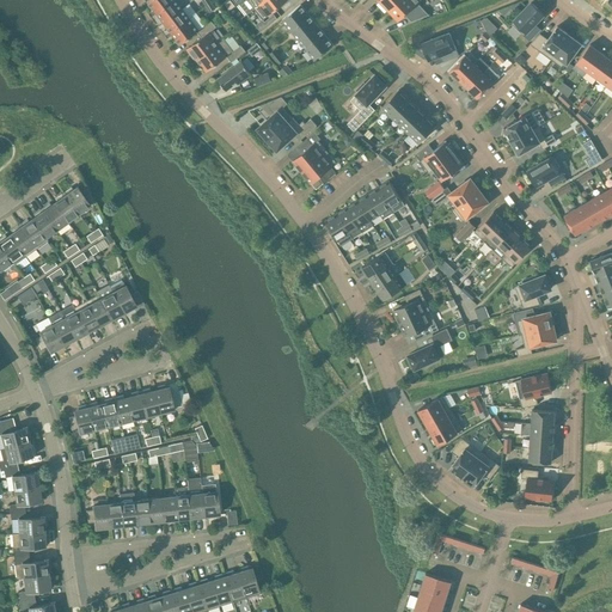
[(173,0),(148,0),(147,1),(157,13),(173,0)]
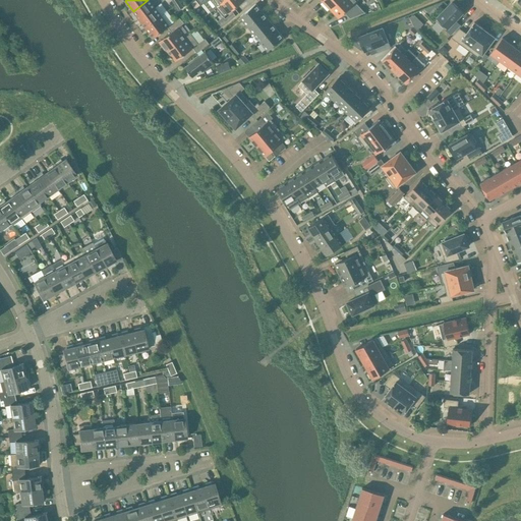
[(156,7),(150,0),(148,0),(133,11),(139,19),(156,7)]
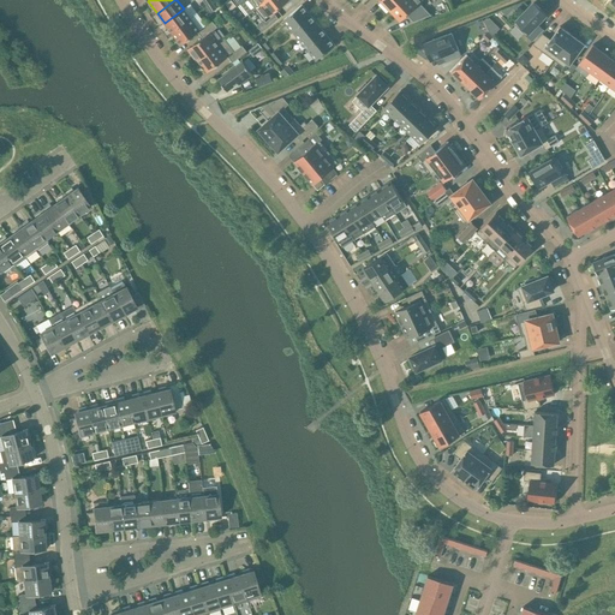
[(288,0),(266,0),(256,9),(264,19),(288,0)]
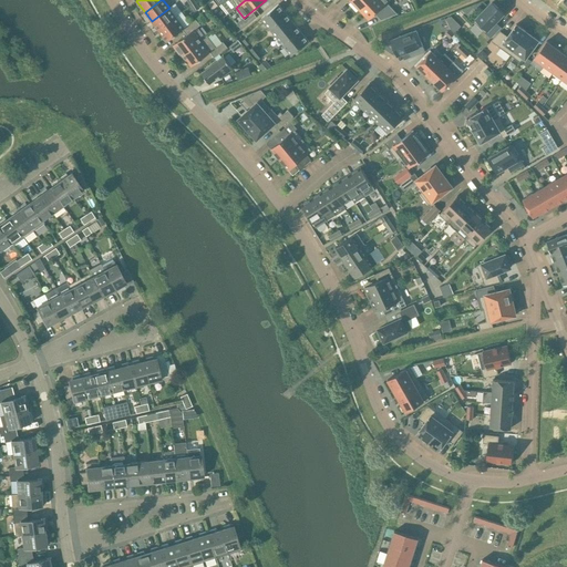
[(370,0),(351,0),(360,10),(370,0)]
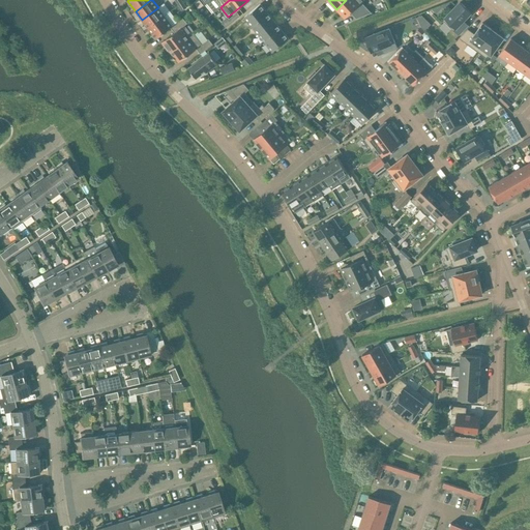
[(372,12),(361,2),(363,0),(346,0),(336,9),(345,18),(351,12),(357,19),(372,12)]
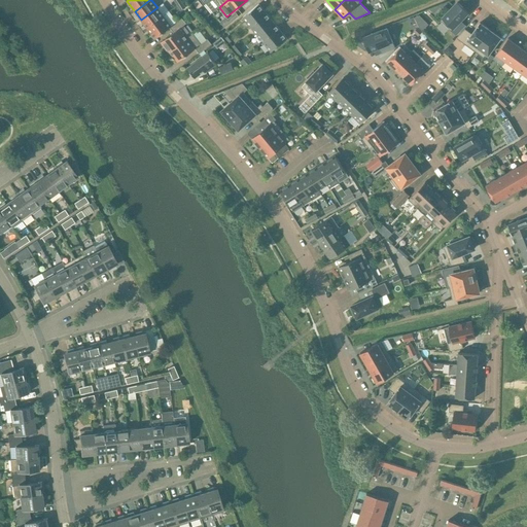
[(458,2),(441,21),(456,35),(466,25),(461,20),(468,12),(458,2)]
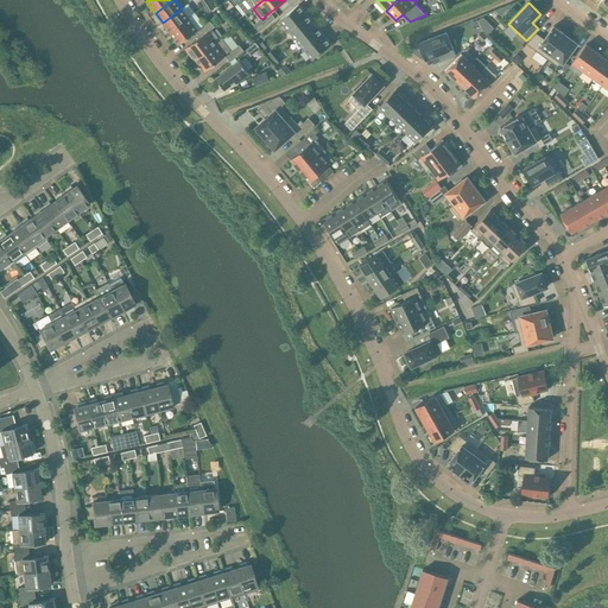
[(280,19),(289,30),(308,16),(298,5),(280,19)]
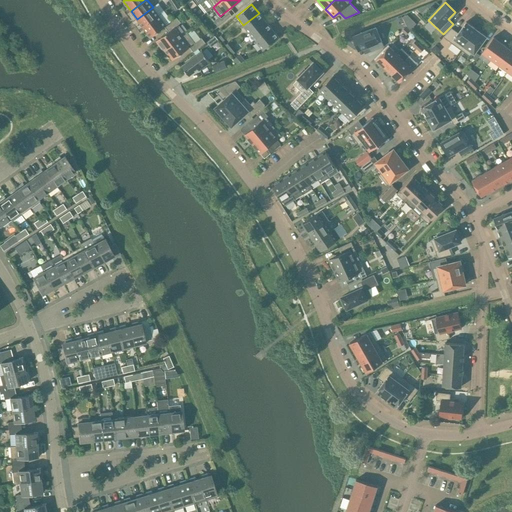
[(143,27),(159,15),(153,7),(137,19),(143,27)]
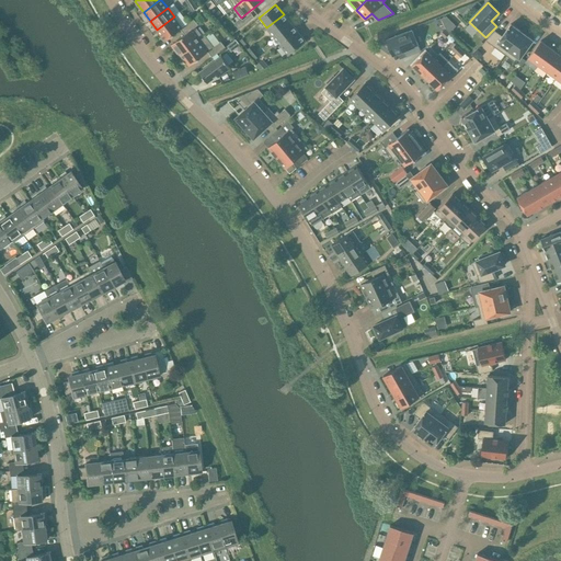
[(251,13),(242,20),(245,24),(254,16),(251,13)]
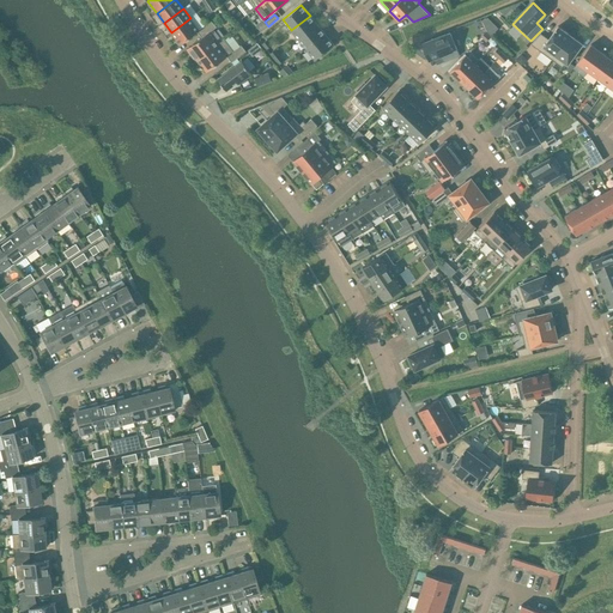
[(291,30),(299,40),(317,24),(310,16),(291,30)]
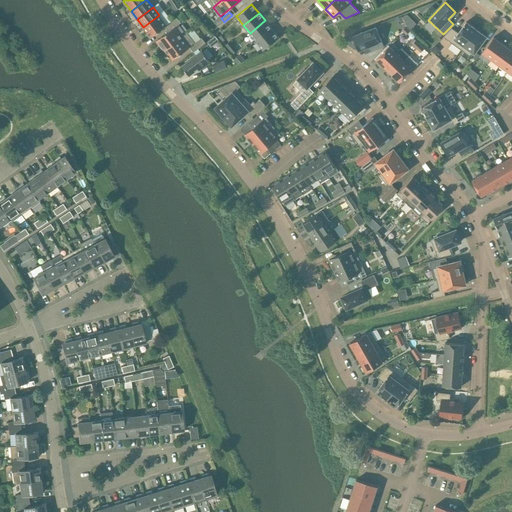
[(143,27),(151,37),(167,25),(159,15),(143,27)]
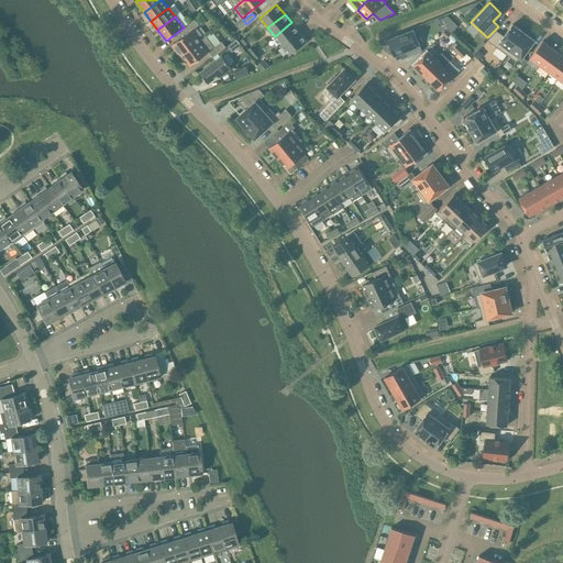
[(205,37),(197,26),(199,24),(195,20),(181,30),(186,34),(172,45),(180,56),(183,55),(181,55),(205,37)]
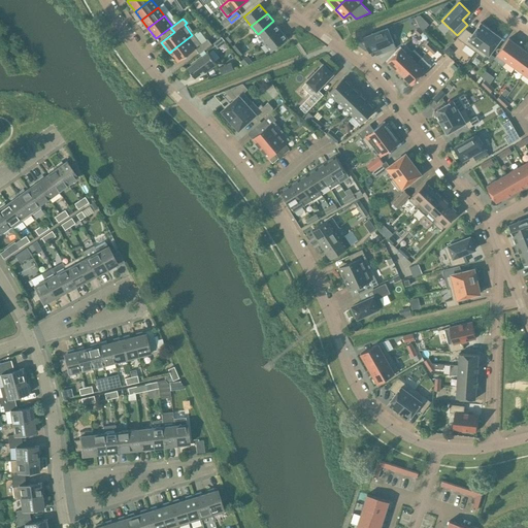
[(258,34),(264,42),(281,29),(273,21),(258,34)]
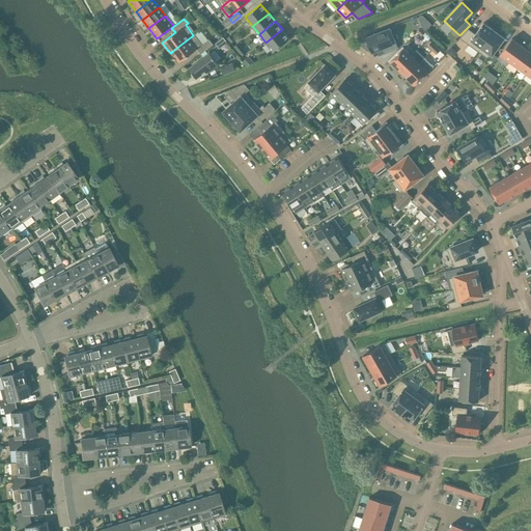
[(478,52),(495,30),(483,23),(475,34),(469,29),(460,38),(478,52)]
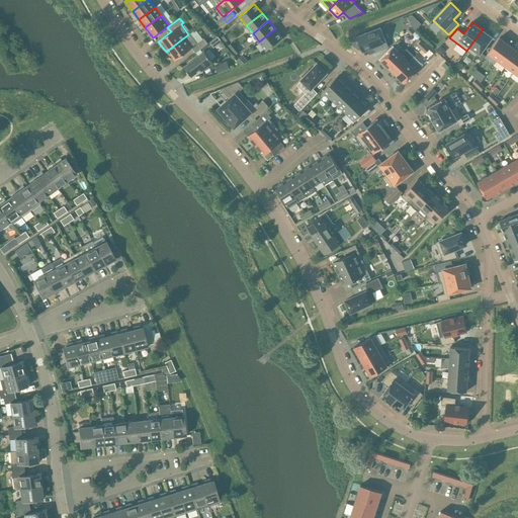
[(389,47),(380,27),(358,36),(363,50),(373,47),(375,53),(389,47)]
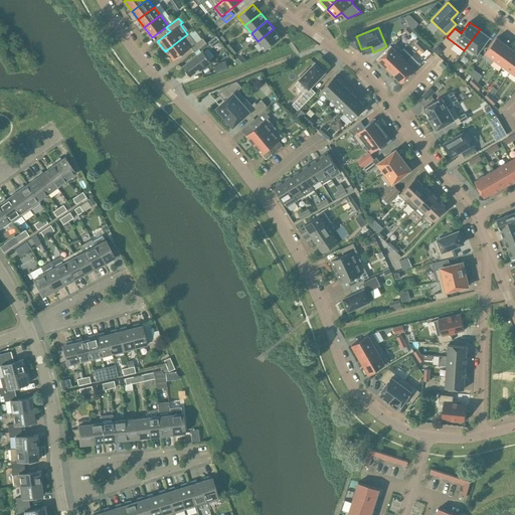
[(281,37),(274,28),(258,41),(265,50),(281,37)]
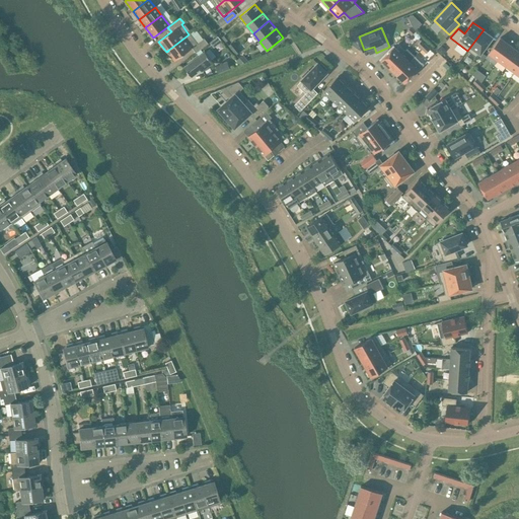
[(494,38),(484,29),(467,51),(478,58),(494,38)]
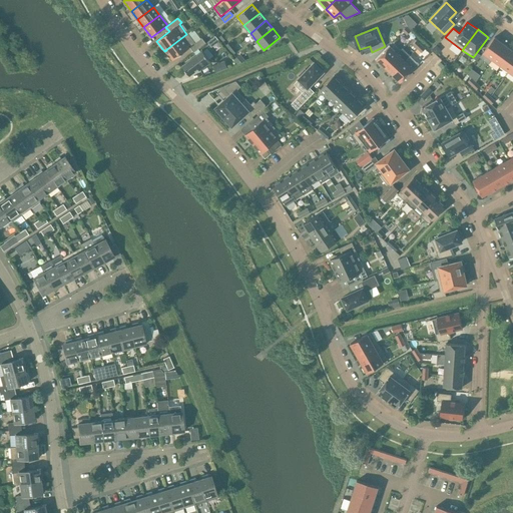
[(186,34),(165,50),(166,50),(173,60),(190,47),(194,52),(206,43),(202,38),(195,43),(187,33),(186,34)]
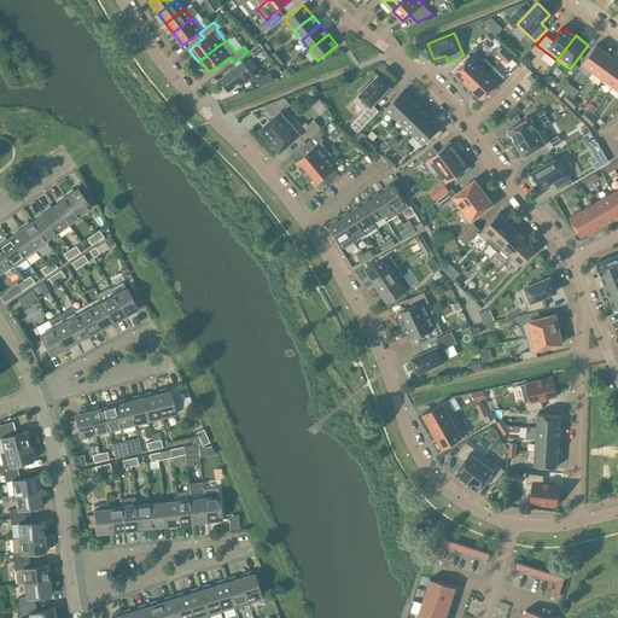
[(594,71),(607,53),(596,45),(583,63),(594,71)]
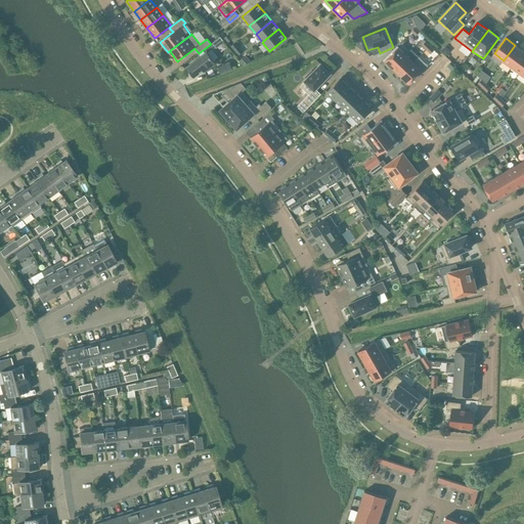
[(523,51),(515,45),(504,60),(512,67),(523,51)]
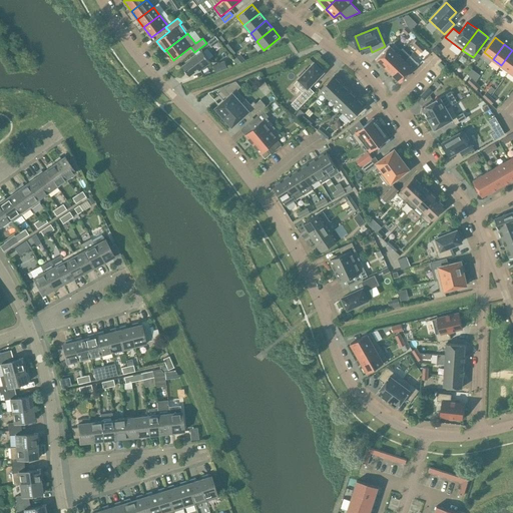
[(391,46),(378,59),(385,67),(398,54),(398,53),(391,46)]
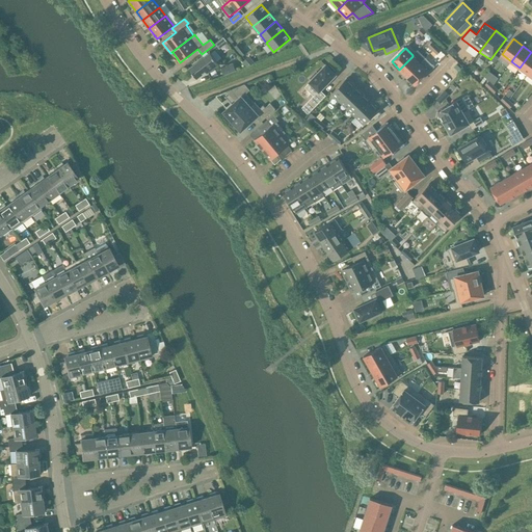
[(413,56),(399,70),(407,77),(421,63),(426,58),(418,50),(413,55),(413,56)]
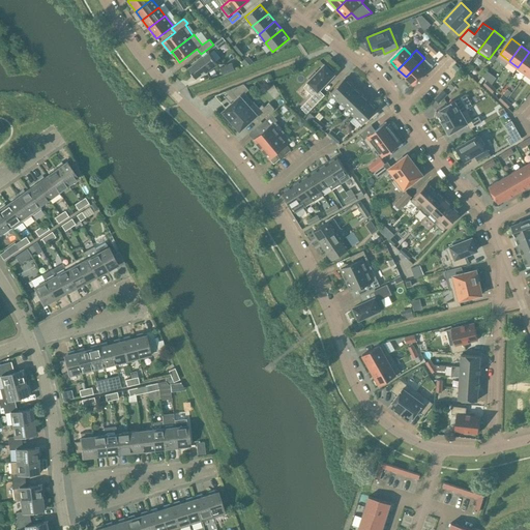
[(188,68),(196,78),(205,71),(206,72),(218,64),(209,52),(188,68)]
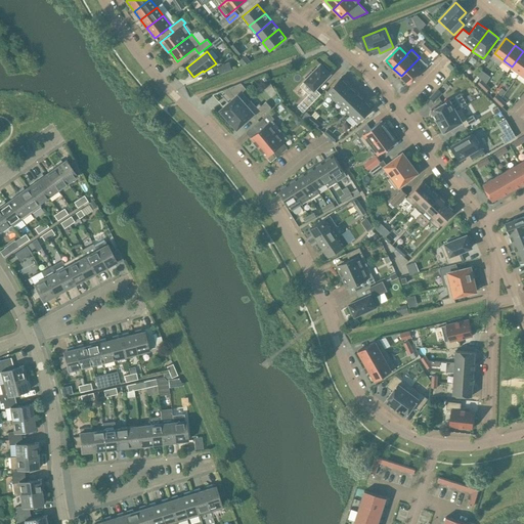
[(523,68),(523,51),(512,67),(520,73),(523,68)]
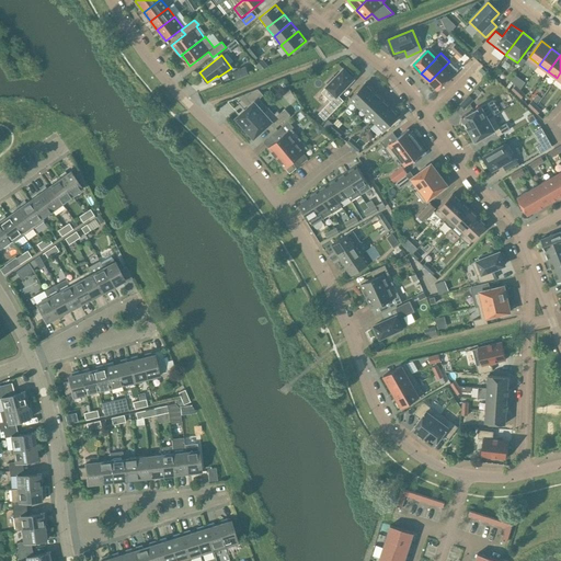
[(268,66),(263,59),(256,65),(260,69),(268,66)]
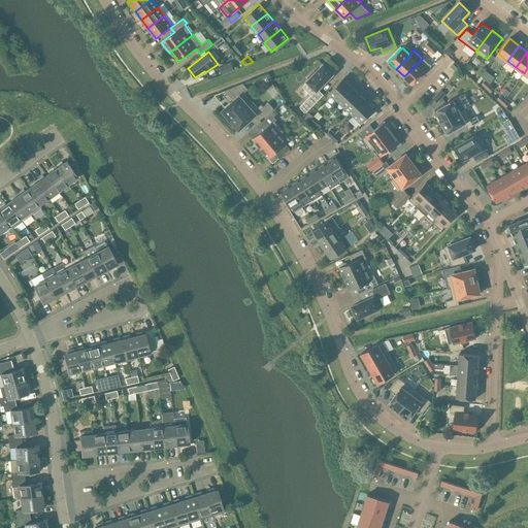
[(418,63),(404,76),(411,85),(425,71),(426,72),(431,66),(429,64),(423,58),(418,63)]
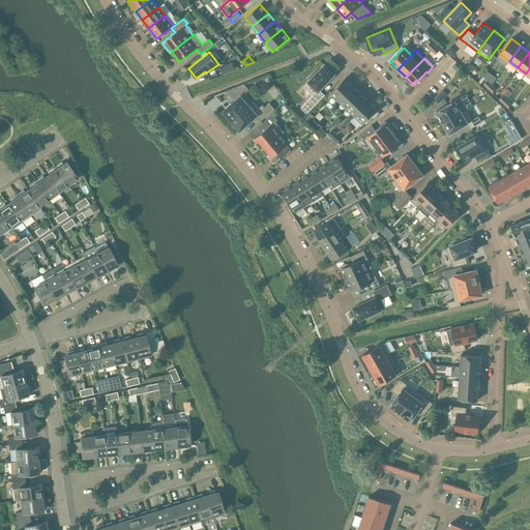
[(221,68),(224,75),(235,69),(232,63),(221,68)]
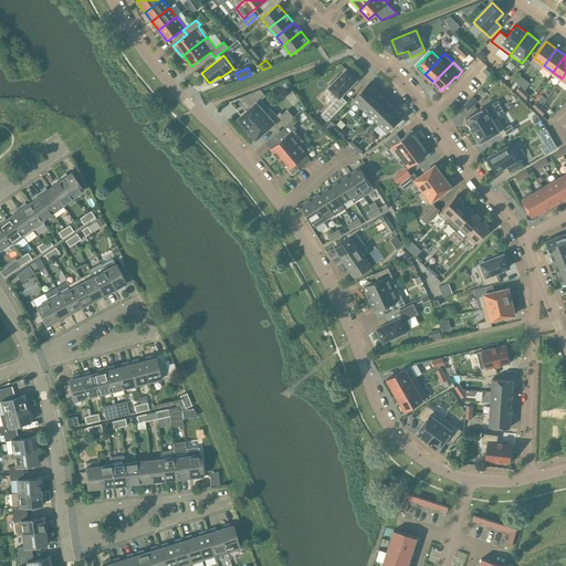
[(334,102),(322,114),(328,121),(347,102),(341,95),(357,79),(355,77),(357,75),(350,69),(348,71),(347,70),(338,79),(336,76),(329,83),(332,85),(324,93),(334,102)]
